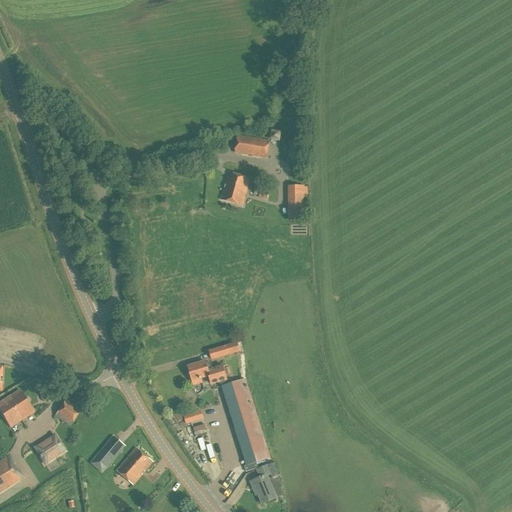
[(238,137),(236,152),(266,157),(268,142),(238,137)]
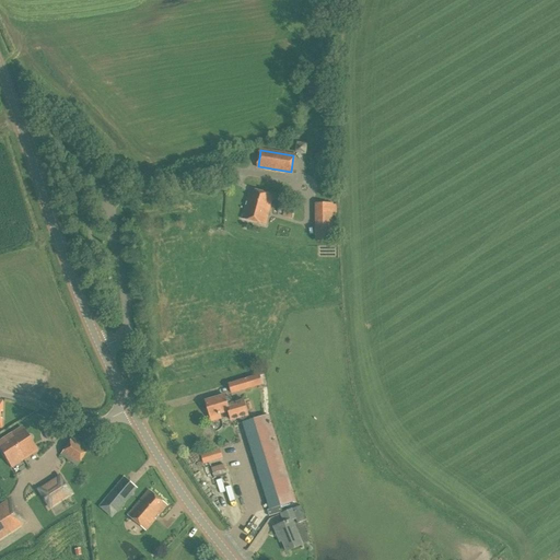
[(265,224),(273,195),(251,189),(242,219),(265,224)]
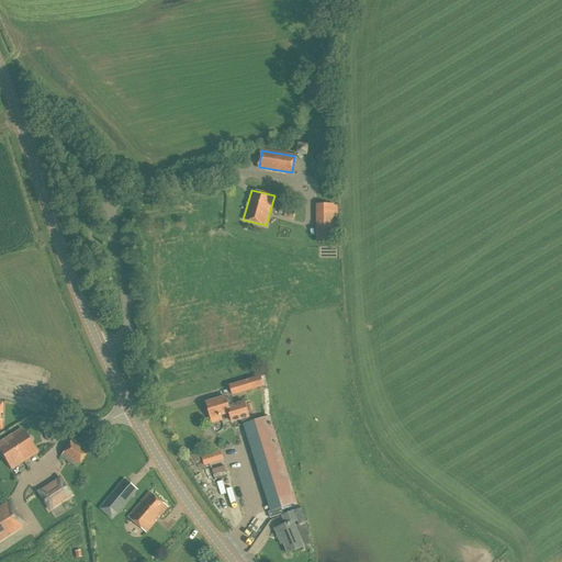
[(334,205),(334,203),(316,204),(316,243),(335,243),(335,214),(338,213),(338,205),(334,205)]
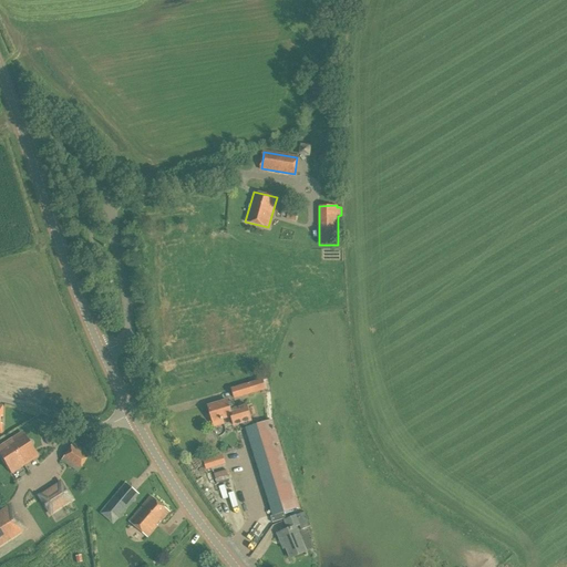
[(296,222),(298,215),(288,212),(286,219),(296,222)]
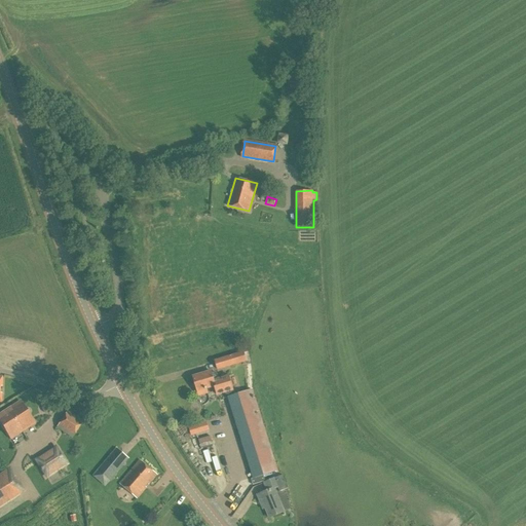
[(247,362),(243,351),(214,360),(217,371),(247,362)]
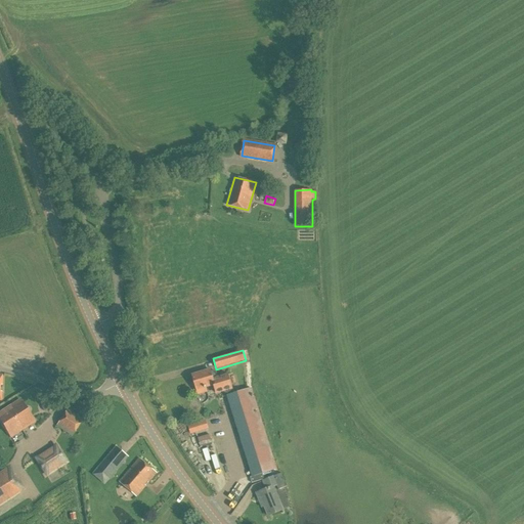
[(207,381),(217,378),(215,372),(211,373),(210,369),(192,376),(199,394),(207,392),(206,387),(209,386),(207,381)]
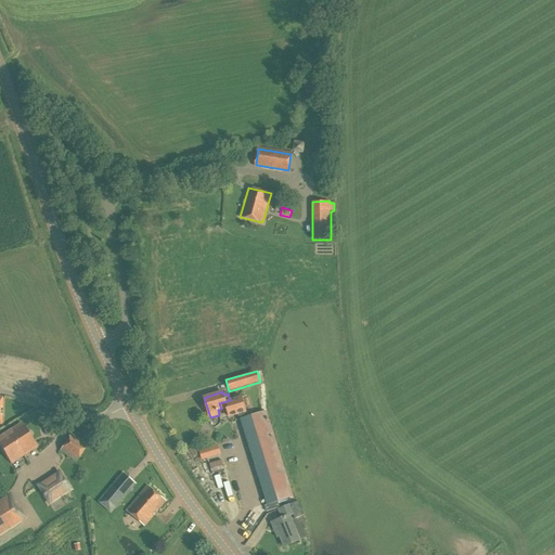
[(229,416),(245,411),(241,397),(230,400),(219,403),(221,409),(227,408),(229,416)]
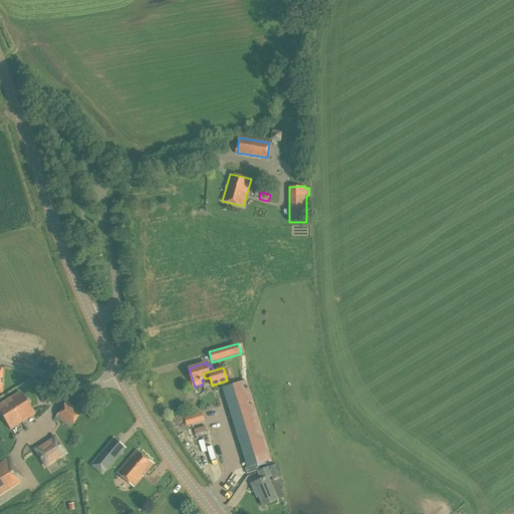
[(249,467),(271,460),(246,380),(223,389),(245,459),(246,459),(249,467)]
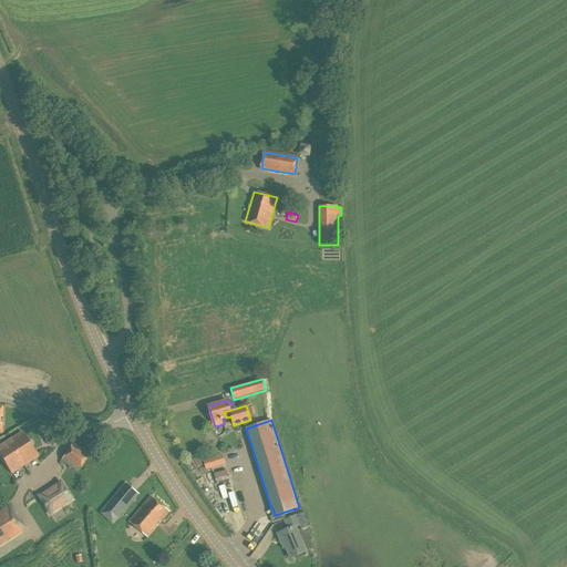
[(0,455),(11,473),(38,456),(22,432),(11,439),(0,445),(0,455)]
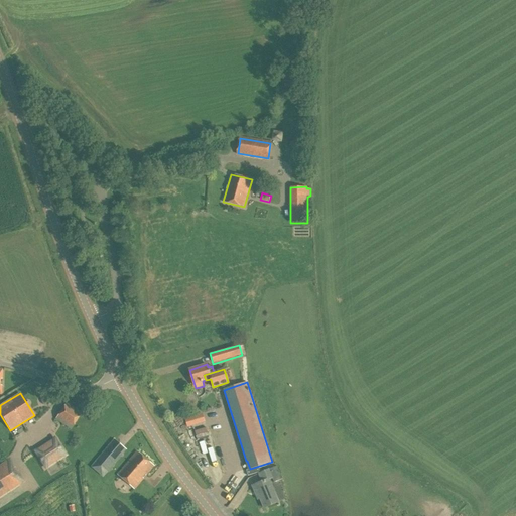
[(71,429),(82,412),(67,402),(55,418),(71,429)]
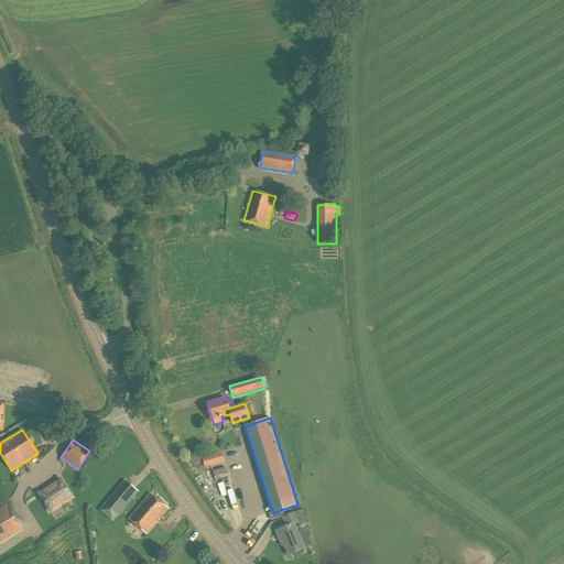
[(205,467),(223,462),(220,453),(202,458),(205,467)]
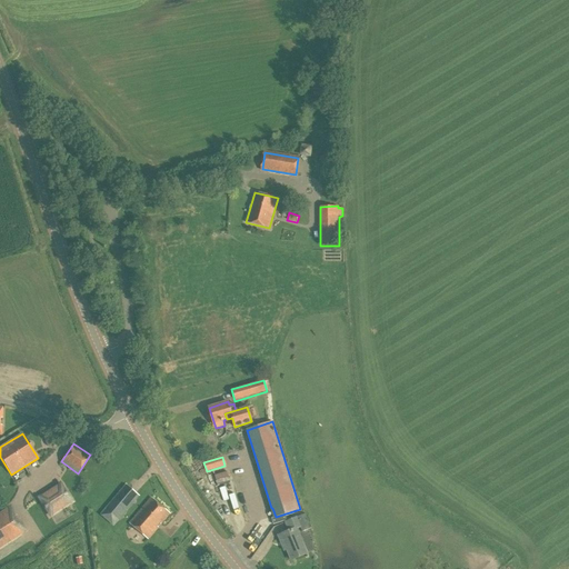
[(216,473),(218,480),(232,477),(230,470),(216,473)]
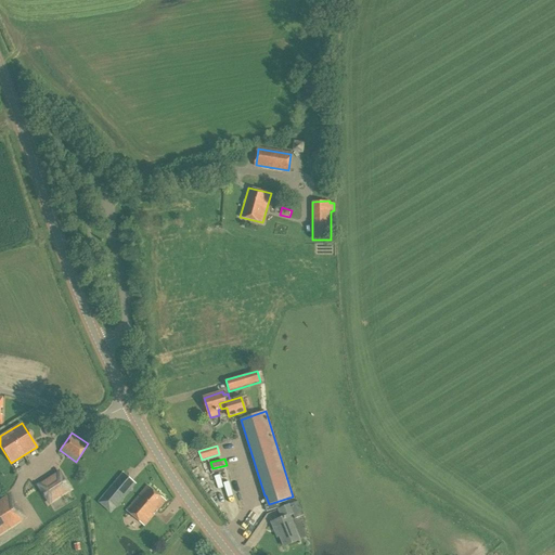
[(48,504),(73,489),(59,468),(35,483),(48,504)]
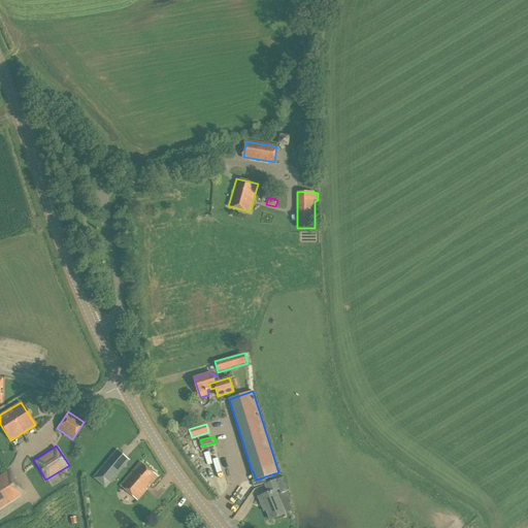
[(98,472),(109,483),(129,461),(117,451),(98,472)]
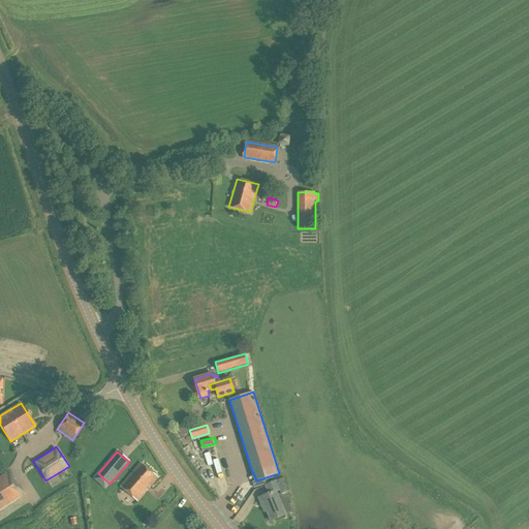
[(219,452),(212,453),(214,464),(221,463),(219,452)]
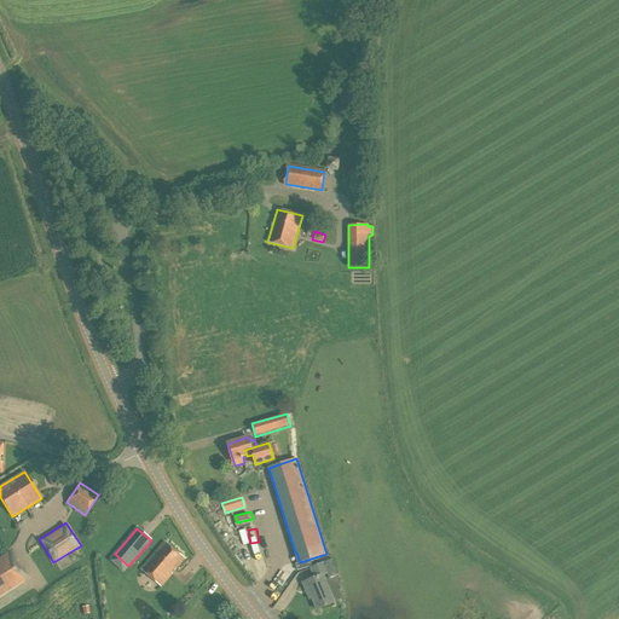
[(161,586),(184,559),(165,542),(142,570),(161,586)]
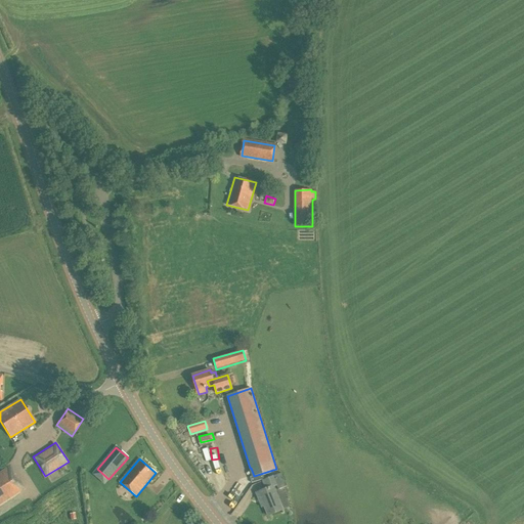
[(0,503),(18,491),(5,470),(0,473),(0,503)]
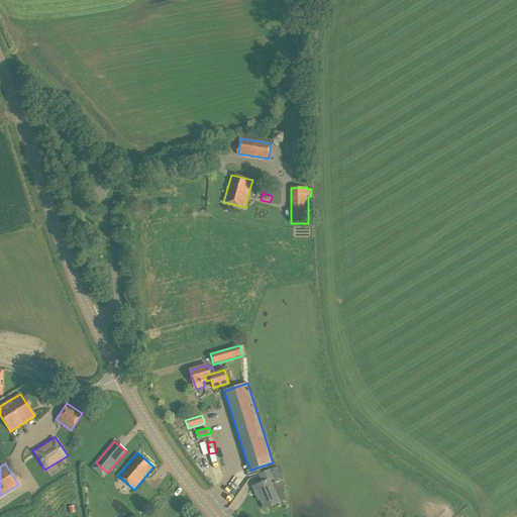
[(259,494),(265,509),(280,503),(270,481),(273,479),(275,483),(283,480),(278,467),(260,475),(263,483),(252,487),(256,495),(259,494)]
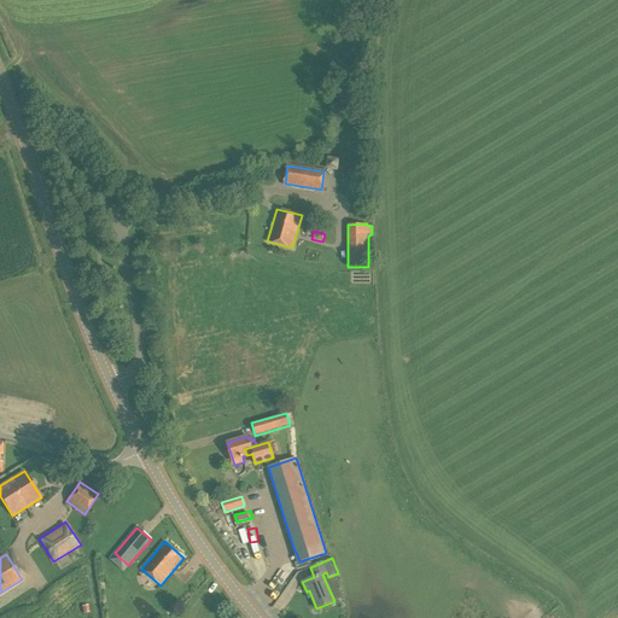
[(299,569),(312,565),(309,559),(297,563),(299,569)]
